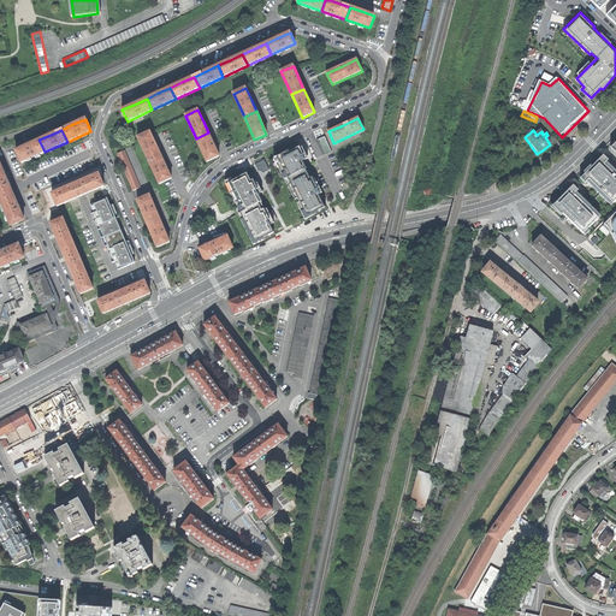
[(150,132),(138,137),(148,161),(161,155),(155,144),(150,132)]
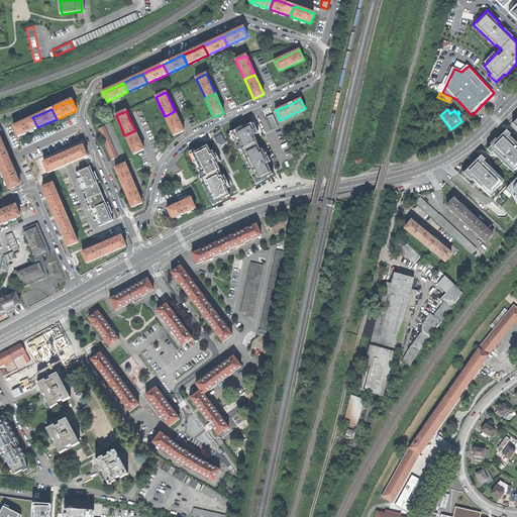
[(180,122),(175,111),(165,116),(174,135),(184,131),(180,122)]
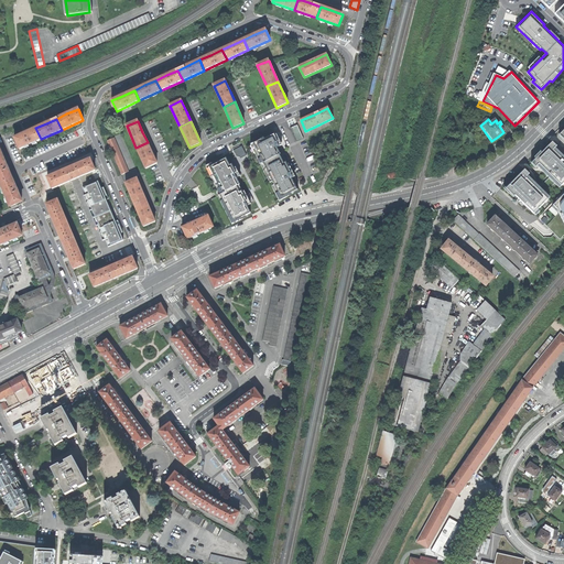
[(297,125),(290,128),(295,142),(304,139),(297,125)]
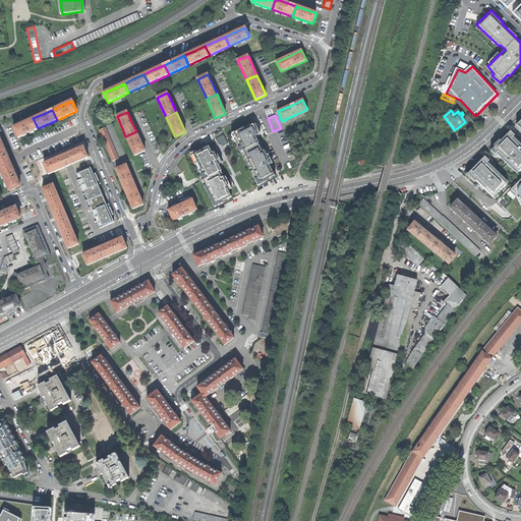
[(38,128),(33,118),(23,123),(13,127),(18,137),(38,128)]
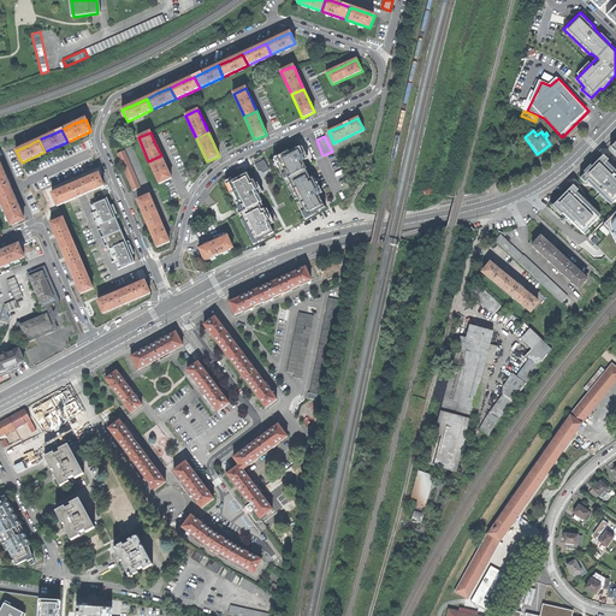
[(273,159),(306,221),(309,219),(308,218),(313,214),(314,215),(326,209),(318,194),(321,193),(317,182),(315,183),(313,177),(311,178),(306,170),(308,169),(304,160),(307,159),(302,150),(301,152),(300,148),(289,153),(288,150),(273,159)]
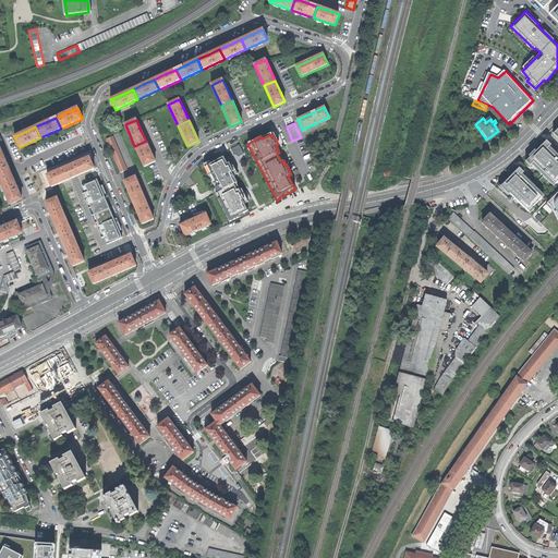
[(113,137),(106,140),(121,173),(128,170),(113,137)]
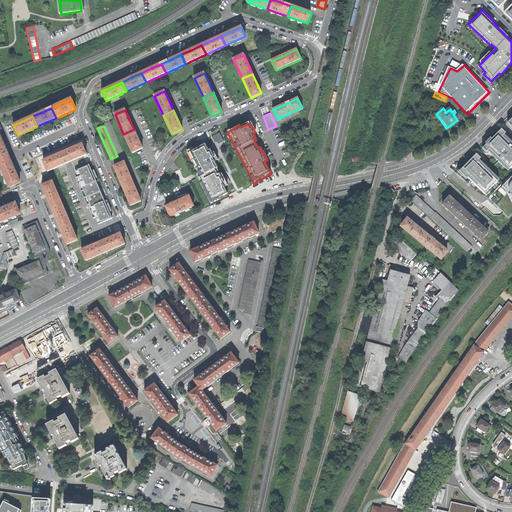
[(138,139),(134,129),(123,134),(132,153),(143,148),(138,139)]
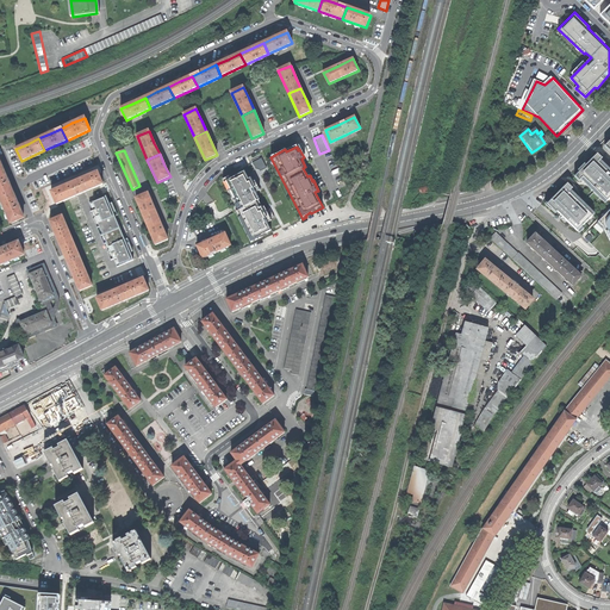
[(608,160),(602,155),(578,179),(584,184),(585,182),(609,205),(609,203),(609,166),(605,162),(608,160)]
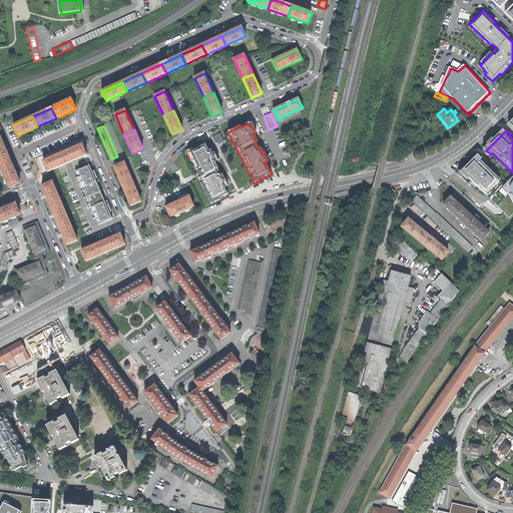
[(219,132),(212,136),(215,142),(218,143),(218,144),(224,141),(219,132)]
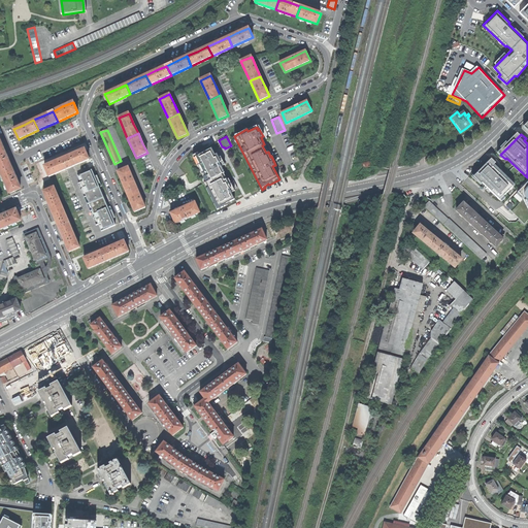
[(2,147),(0,147),(0,169),(1,172),(11,168),(7,159),(8,158),(8,157),(7,155),(6,156),(2,147)]
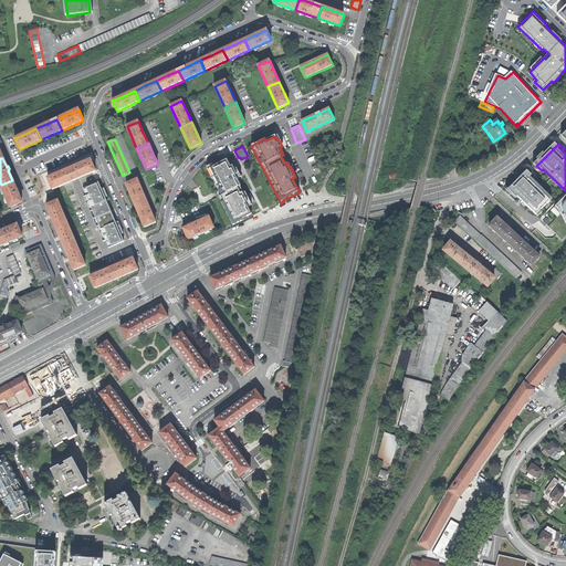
[(219,197),(233,226),(247,219),(245,218),(252,215),(249,207),(252,205),(251,202),(254,201),(251,194),(247,196),(245,192),(243,194),(240,187),(241,186),(238,179),(243,177),(236,163),(230,166),(227,159),(210,168),(209,167),(208,168),(217,187),(219,186),(221,190),(219,190),(222,196),(219,197)]
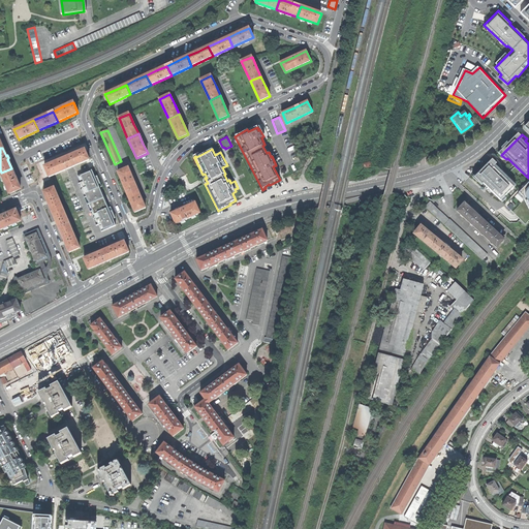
[(74,154),(64,158),(69,168),(89,160),(85,150),(74,154)]
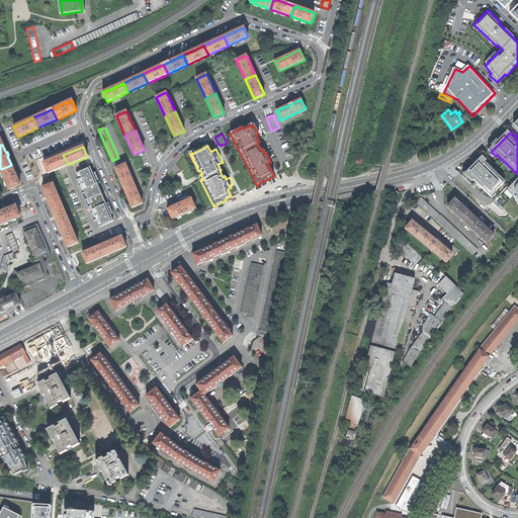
[(68,165),(63,155),(54,159),(44,163),(48,174),(68,165)]
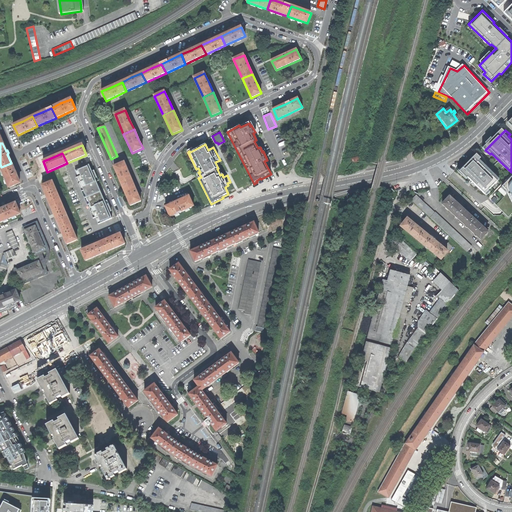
[(488,195),(502,181),(482,161),(484,160),(480,156),(463,173),(471,180),(472,179),(488,195)]
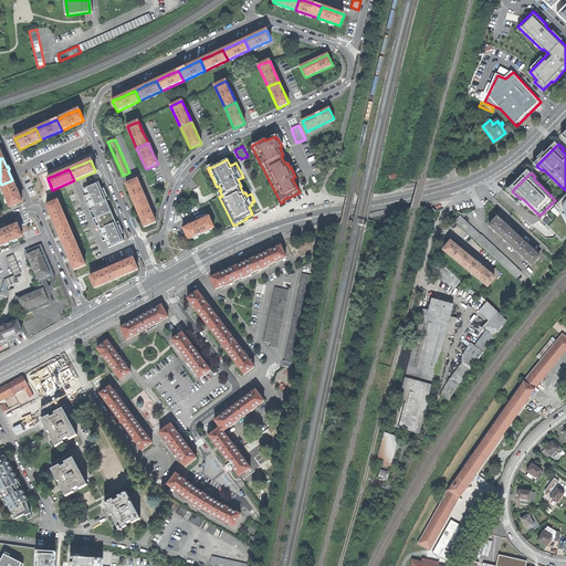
[(137,179),(126,185),(135,206),(146,201),(143,191),(137,179)]
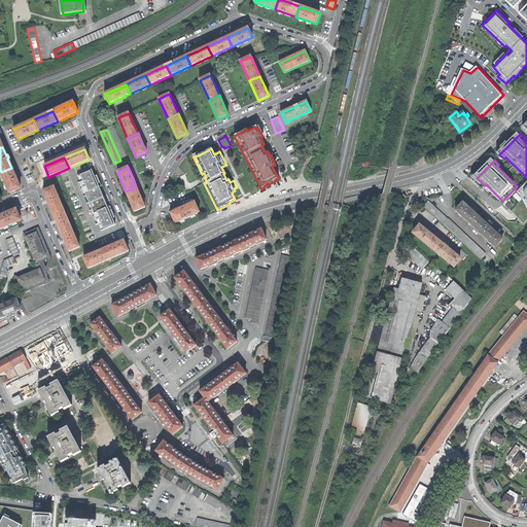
[(11,168),(1,172),(10,192),(21,188),(16,179),(18,179),(16,177),(16,175),(14,176),(11,168)]
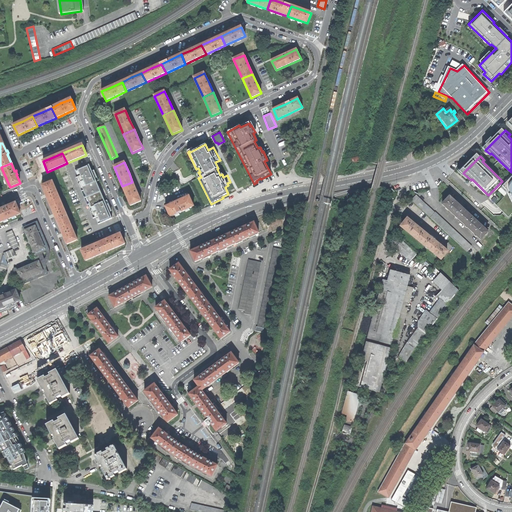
[(78,178),(76,179),(93,219),(96,218),(98,225),(112,219),(109,212),(111,211),(107,201),(105,202),(103,198),(100,189),(97,182),(99,181),(95,171),(92,172),(89,165),(75,171),(78,178)]
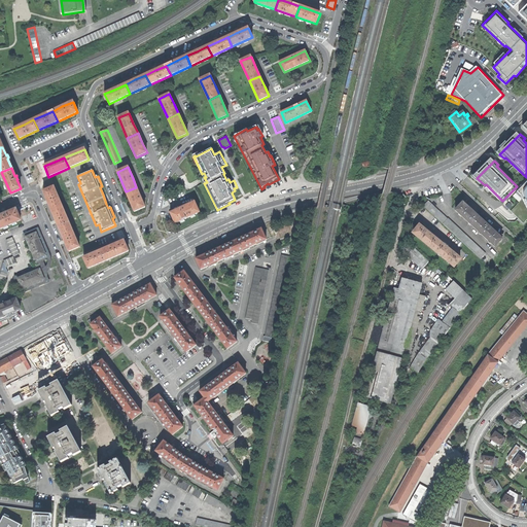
[(526,183),(518,192),(525,197),(526,203),(526,183)]
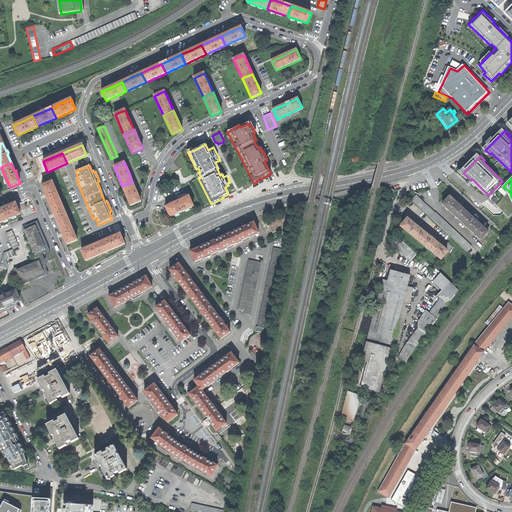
[(50,206),(60,201),(52,182),(42,186),(46,196),(50,206)]
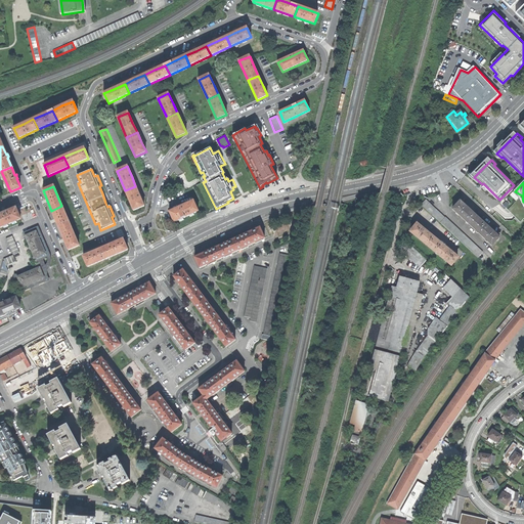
[(140,197),(135,186),(125,190),(134,210),(144,206),(140,197)]
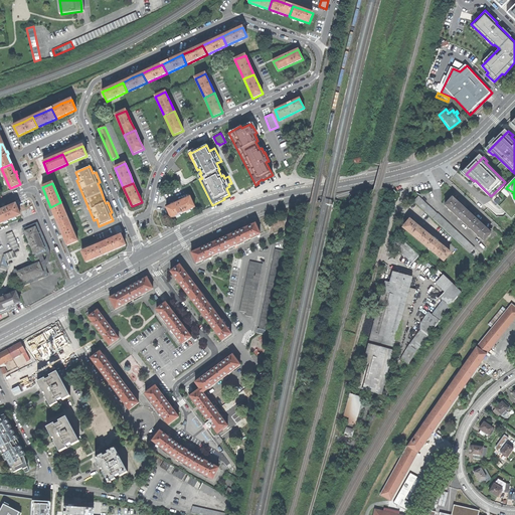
[(413,201),(470,252),(475,247),(438,213),(418,196),(413,201)]
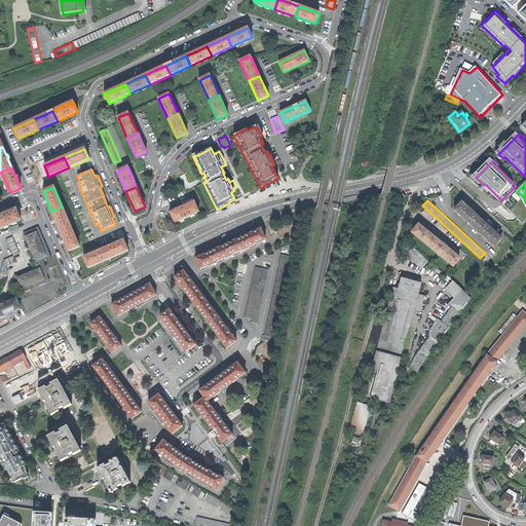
[(182,208),(170,213),(175,223),(198,212),(194,201),(182,208)]
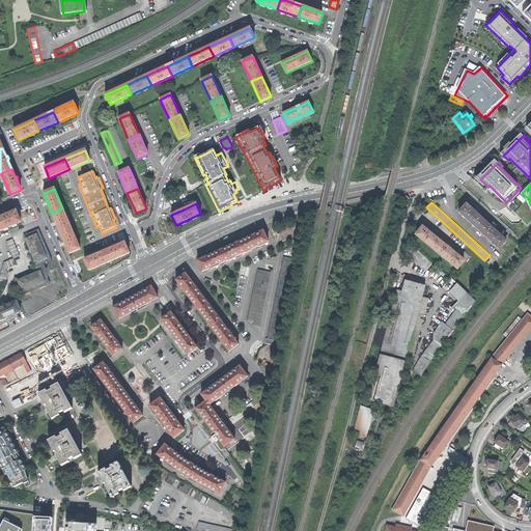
[(458,212),(479,230),(486,222),(476,214),(467,204),(458,212)]
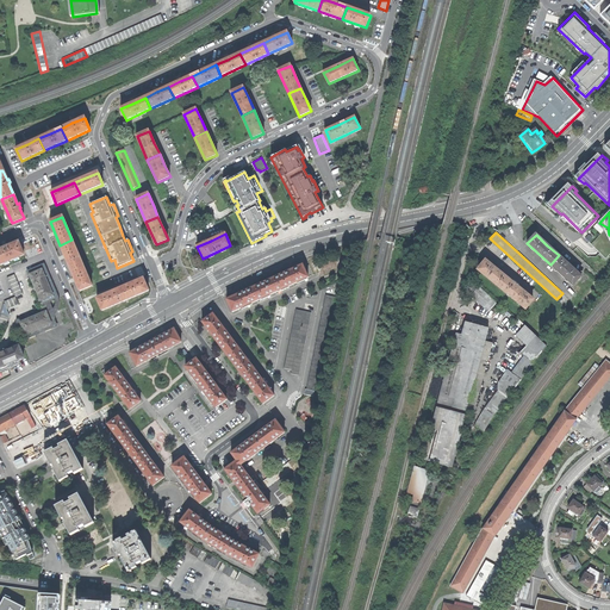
[(70,268),(82,263),(72,240),(60,246),(64,256),(70,268)]
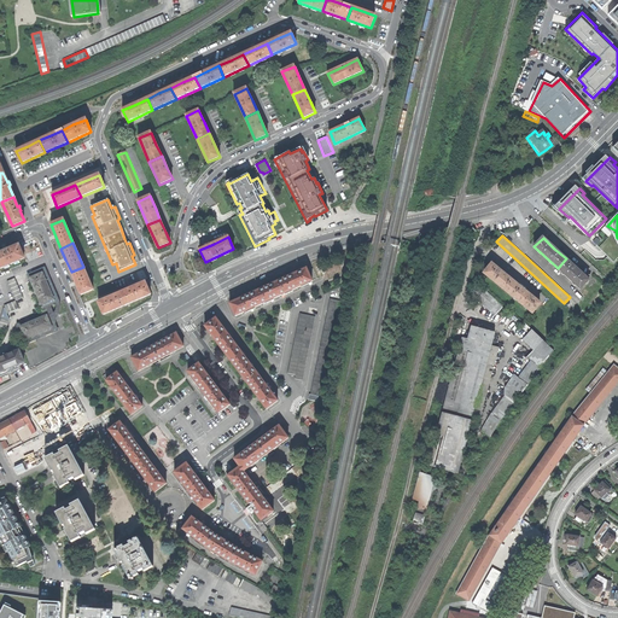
[(0,254),(0,268),(24,258),(19,246),(9,250),(9,249),(6,250),(5,250),(5,252),(0,254)]
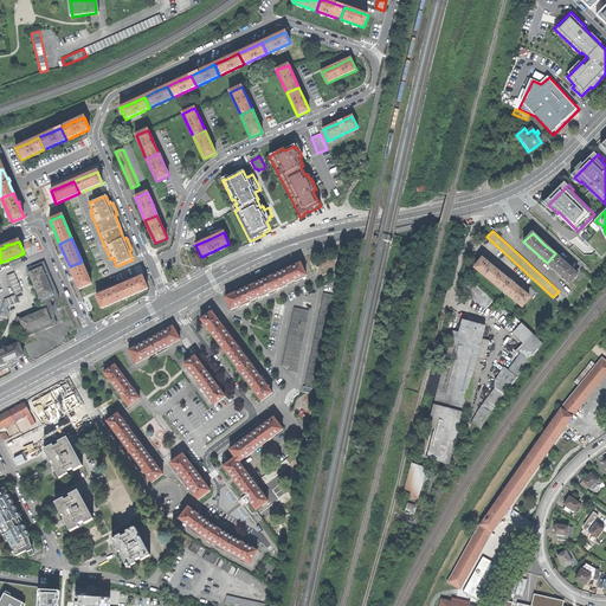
[(547,263),(569,283),(578,275),(565,263),(555,253),(547,263)]
